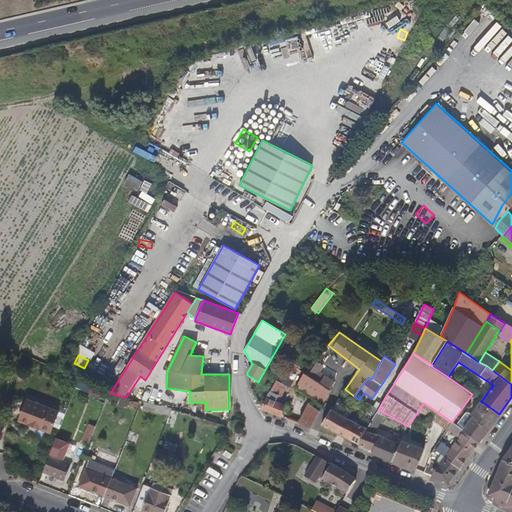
[(317,362),(308,375),(315,380),(330,390),(335,382),(319,372),(323,366),(317,362)]
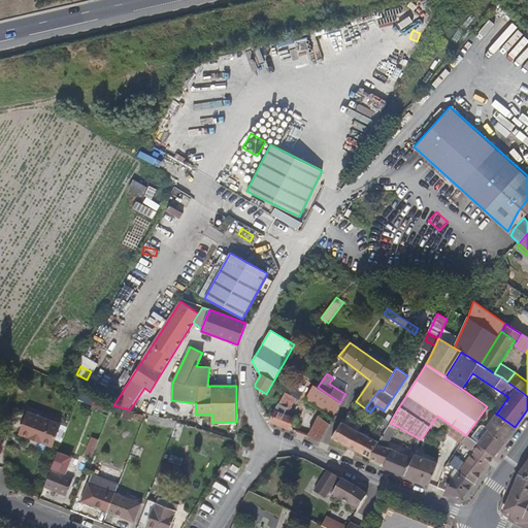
[(314,385),(306,398),(334,418),(341,403),(340,402),(325,392),(318,387),(317,387),(314,385)]
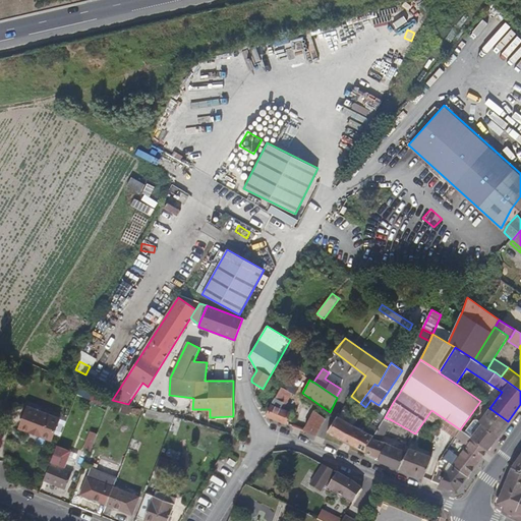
[(273,404),(267,416),(286,423),(290,412),(283,409),(291,393),(295,394),(299,388),(285,381),(273,404)]
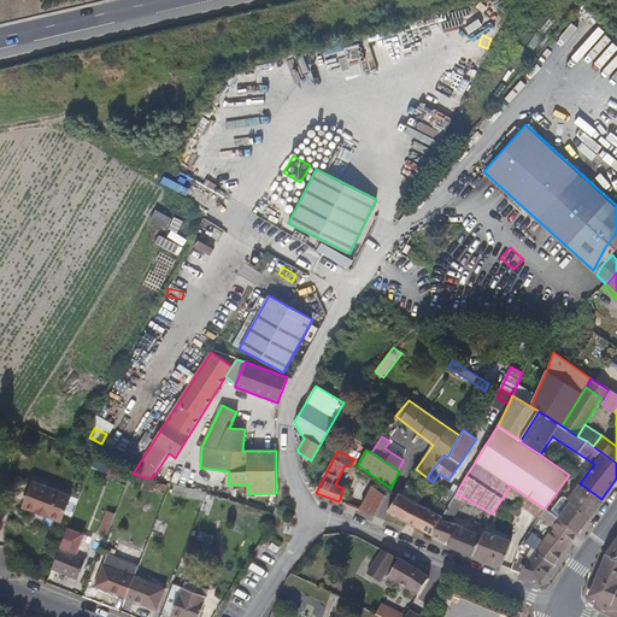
[(145,480),(142,488),(152,491),(154,482),(145,480)]
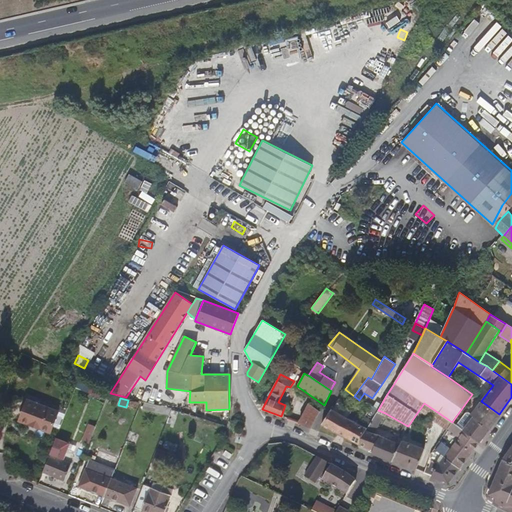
[(51,433),(59,412),(27,400),(19,421),(51,433)]
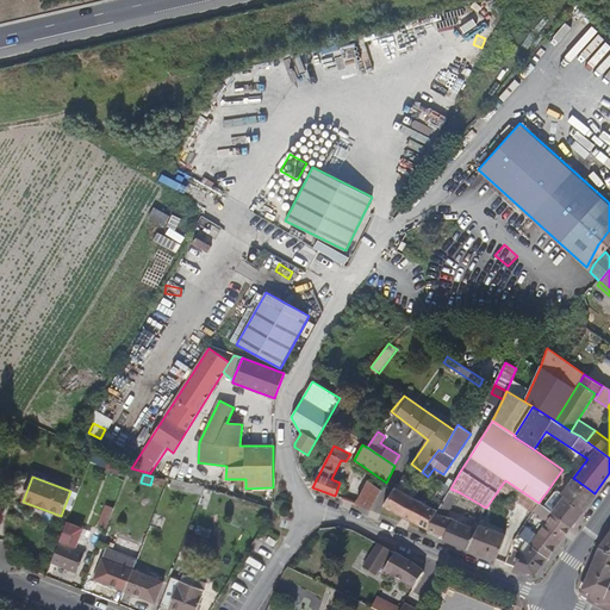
[(565,496),(552,512),(571,528),(596,495),(595,493),(573,478),(561,493),(565,496)]
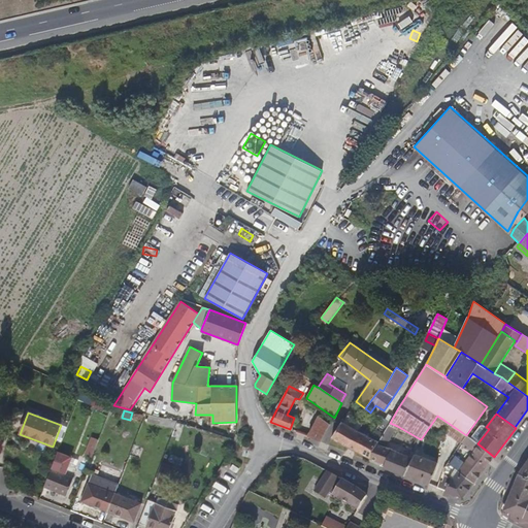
[(347,447),(370,458),(377,443),(377,442),(378,441),(371,438),(358,431),(363,423),(349,415),(343,422),(342,422),(341,423),(332,437),(347,447)]
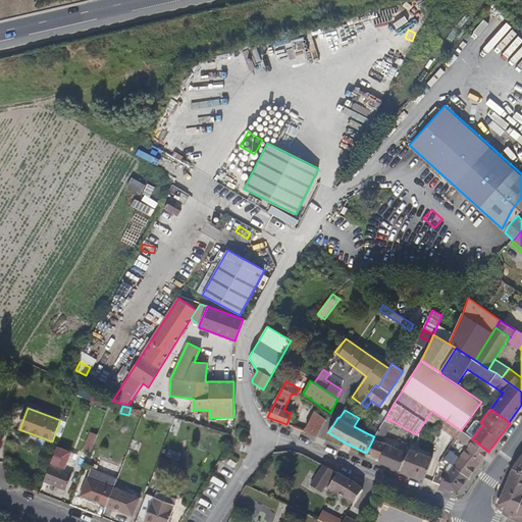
[(461,430),(432,411),(427,418),(438,426),(455,438),(456,437),(460,431),(461,430)]
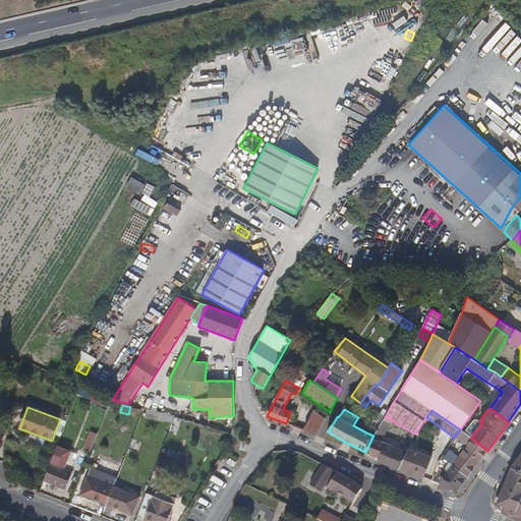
[(314,411),(304,430),(316,437),(326,419),(314,411)]
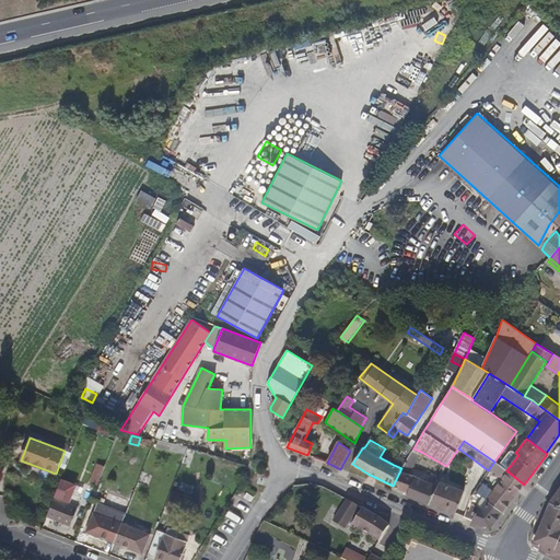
[(187,446),(172,443),(170,451),(185,455),(187,447),(187,446)]
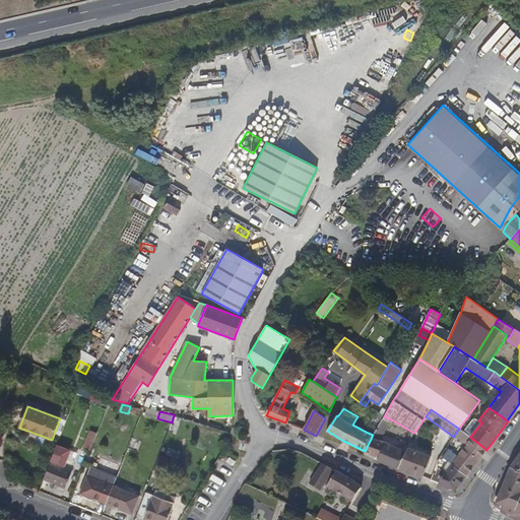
[(384,416),(377,412),(374,418),(380,423),(382,418),(384,416)]
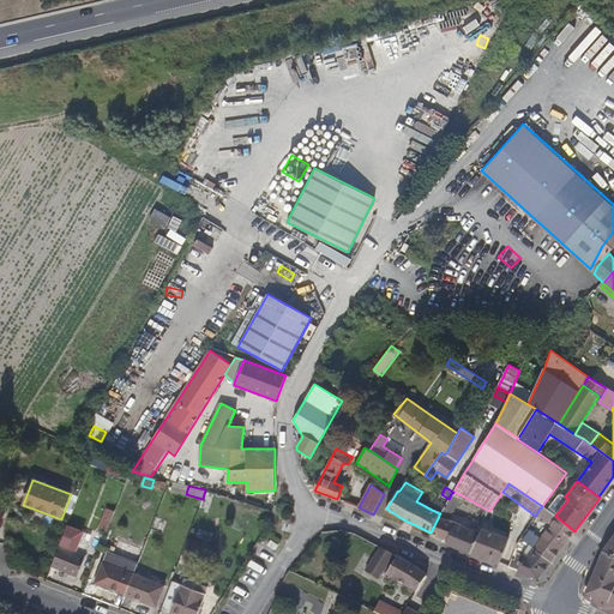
[(449,519),(462,495),(453,492),(451,494),(449,499),(445,506),(440,515),(440,513),(439,515),(439,516),(449,519)]
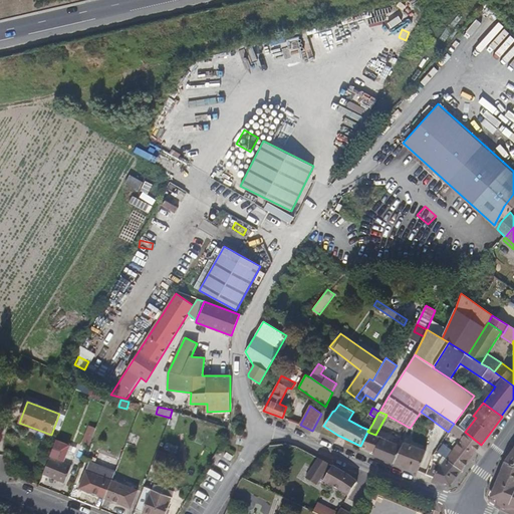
[(366,419),(361,427),(368,430),(368,431),(372,424),(366,419)]
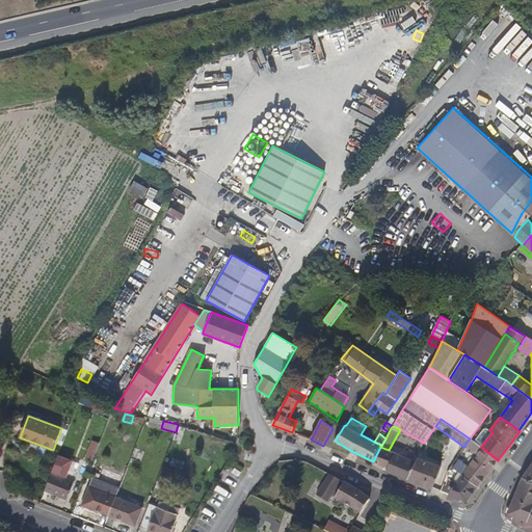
[(458,460),(452,468),(458,472),(462,475),(477,486),(498,460),(481,447),(470,439),(469,440),(464,446),(478,455),(468,468),(458,460)]
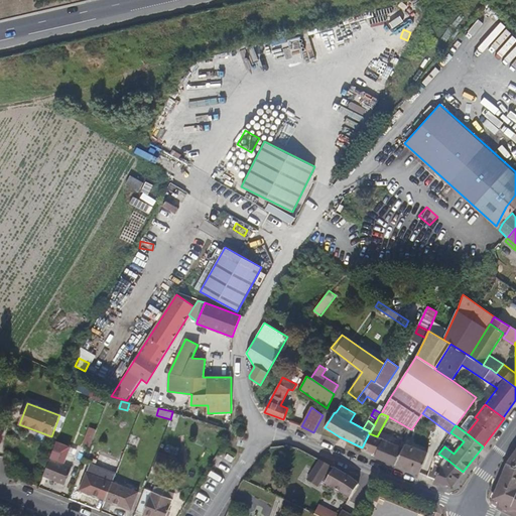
[(90,447),(95,433),(89,430),(84,444),(90,447)]
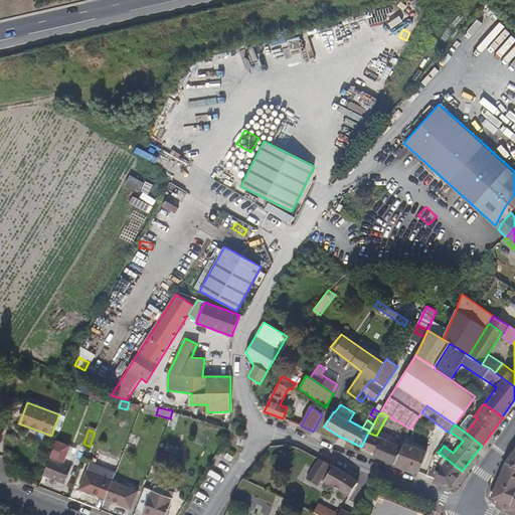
[(368,433),(361,447),(375,453),(382,439),(376,436),(368,433)]
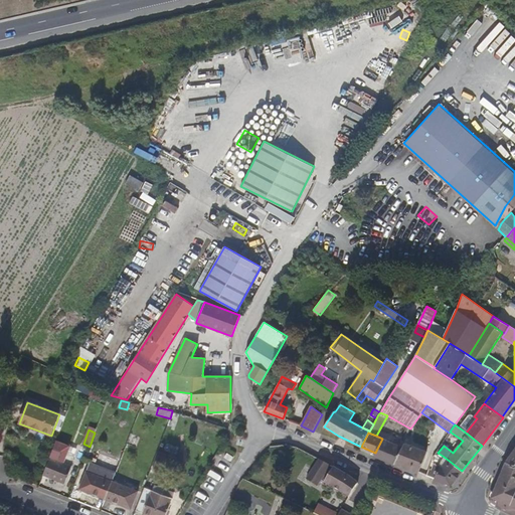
[(375,453),(373,456),(393,464),(402,447),(382,439),(375,453)]
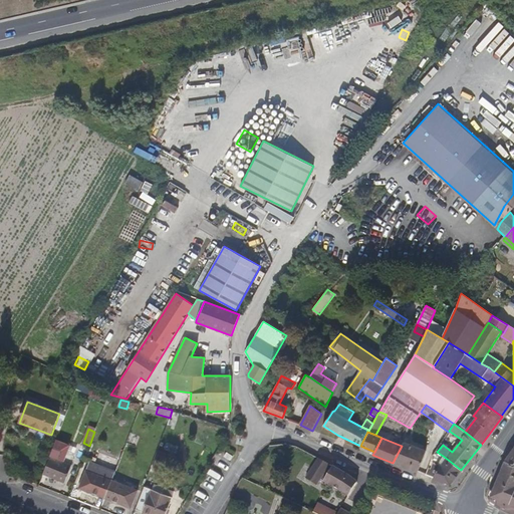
[(402,446),(393,463),(418,473),(426,451),(404,442),(402,446)]
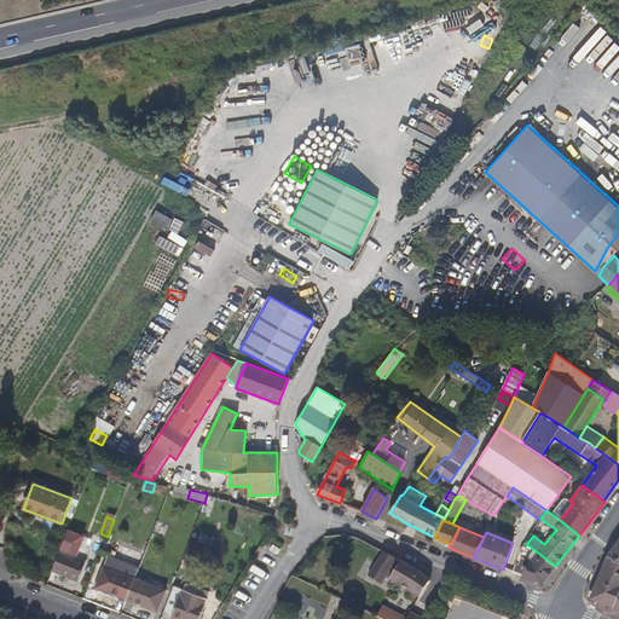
[(618,539),(608,556),(618,560),(618,539)]
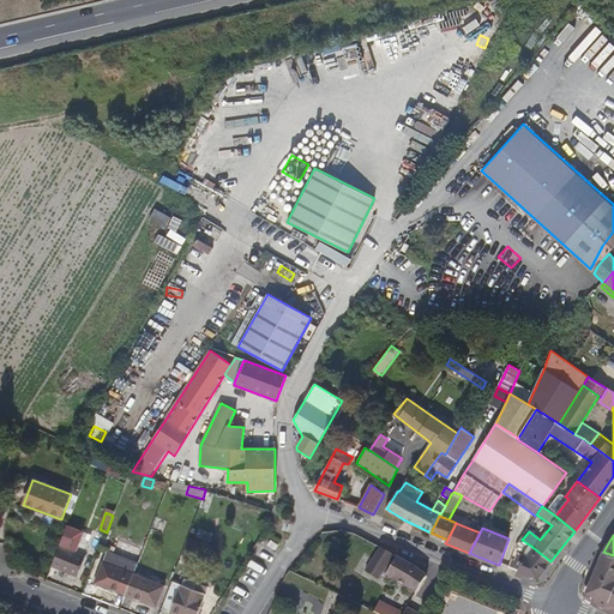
[(276,551),(278,545),(271,540),(268,546),(276,551)]
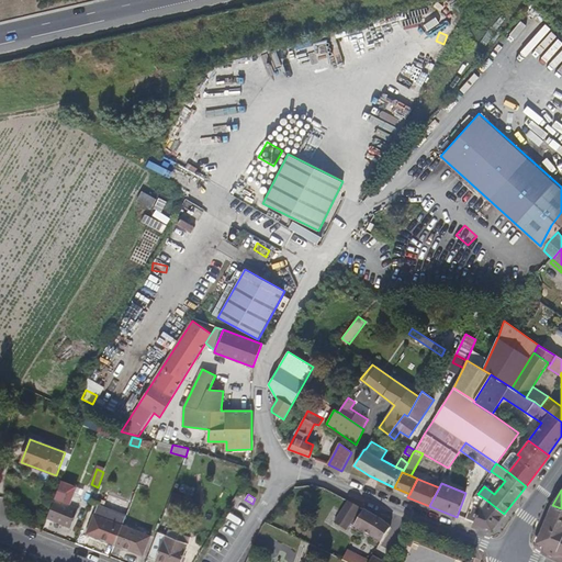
[(166,514),(179,519),(186,503),(172,497),(166,514)]
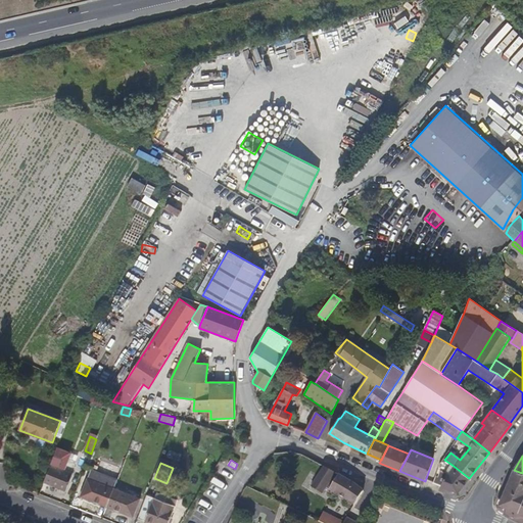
[(449,474),(455,467),(450,464),(448,468),(445,473),(449,474)]
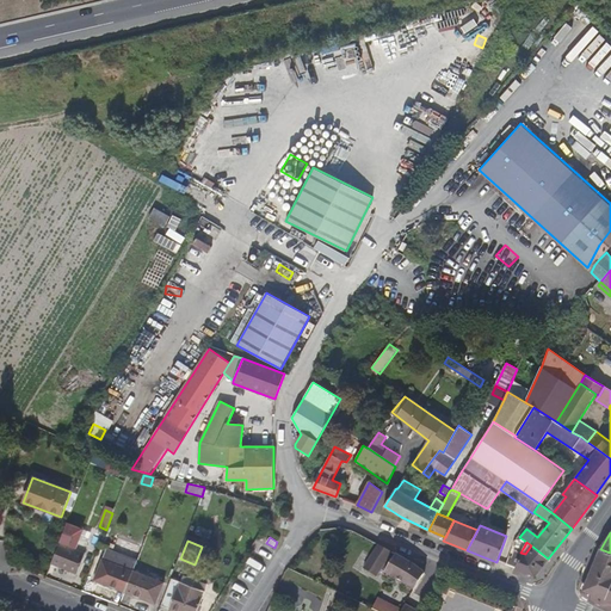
[(63,544),(60,543),(51,563),(78,574),(85,553),(63,544)]
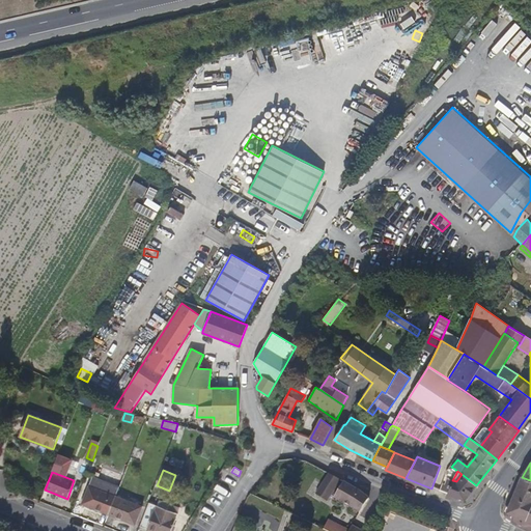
[(339,480),(328,473),(315,494),(327,501),(339,480)]
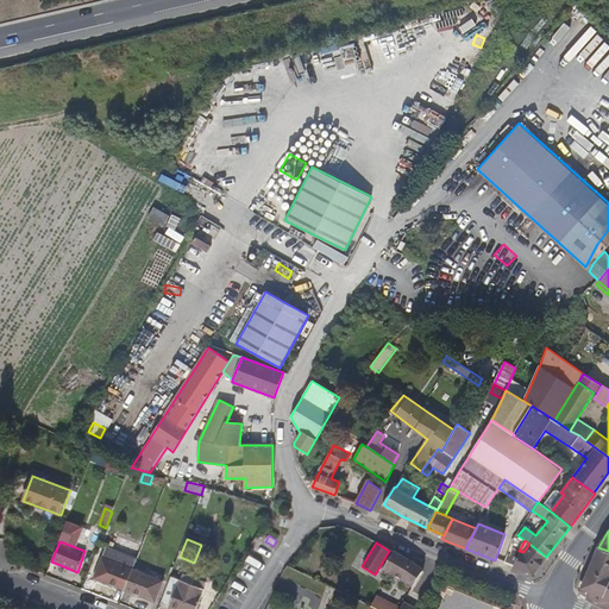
[(508,554),(504,564),(533,575),(546,557),(529,544),(523,552),(519,551),(510,546),(508,554)]
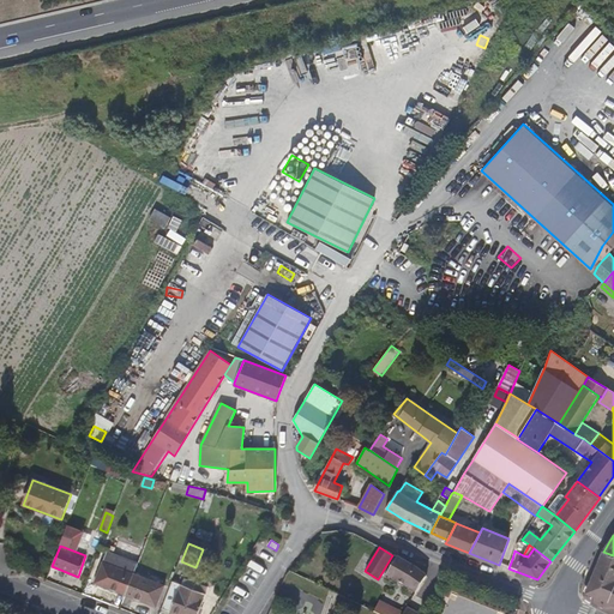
[(134,573),(138,563),(107,551),(95,584),(122,595),(125,596),(134,573)]
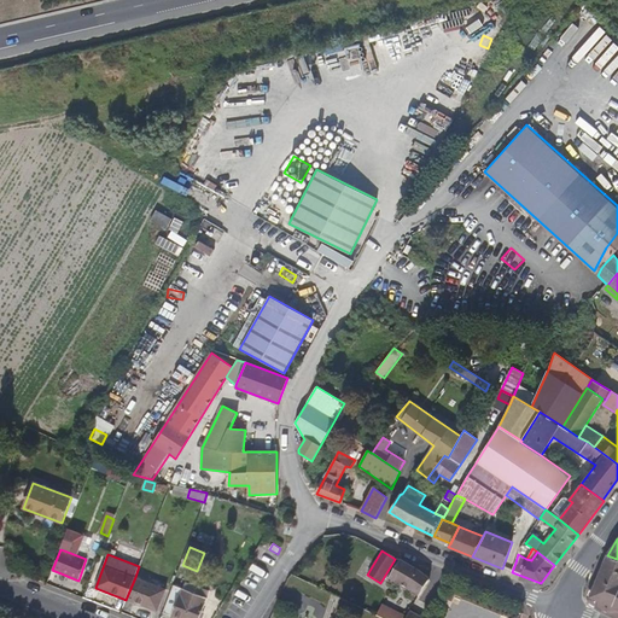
[(617,559),(607,555),(593,590),(595,592),(596,596),(596,599),(617,607),(617,559)]
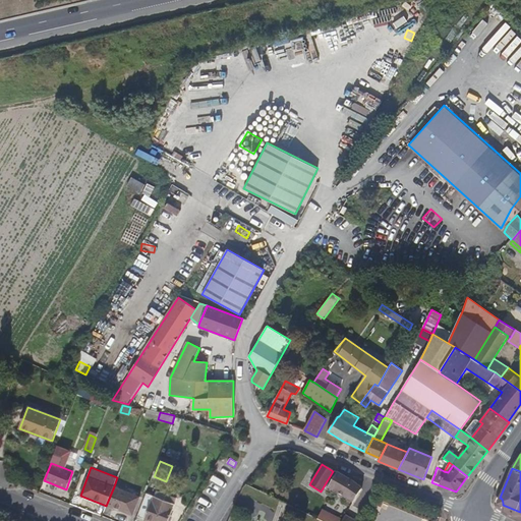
[(328,488),(353,504),(362,488),(353,482),(337,472),(328,488)]
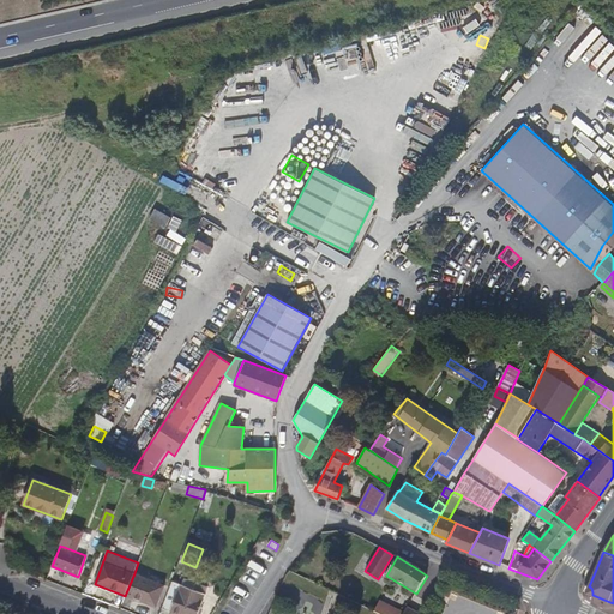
[(157,608),(166,585),(136,573),(134,573),(125,596),(157,608)]
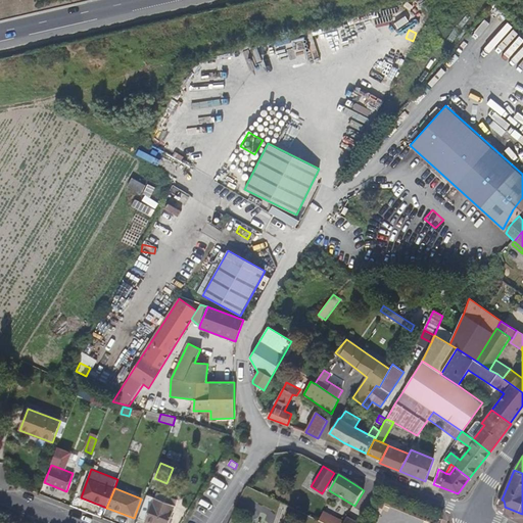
[(154,498),(175,506),(177,501),(156,492),(154,498)]
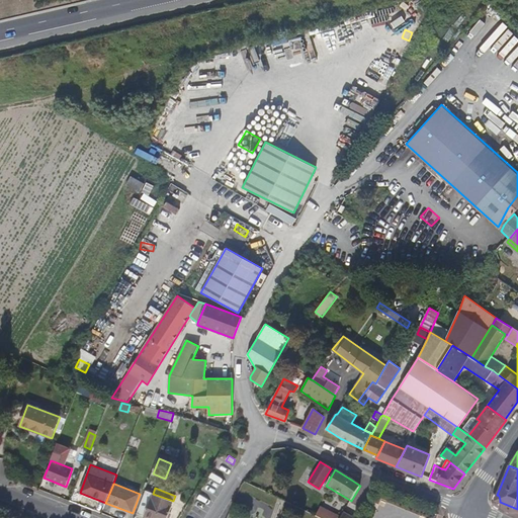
[(147,517),(167,517),(173,502),(173,501),(153,494),(146,491),(137,514),(147,517)]
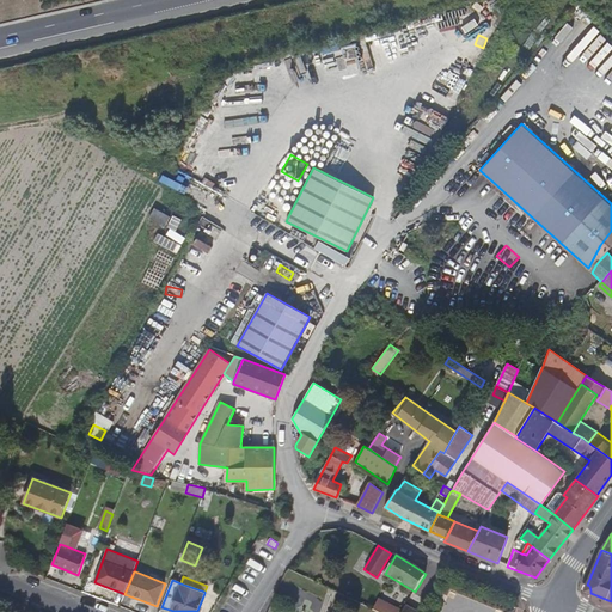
[(375,611),(384,611),(389,604),(378,599),(373,610),(375,611)]
